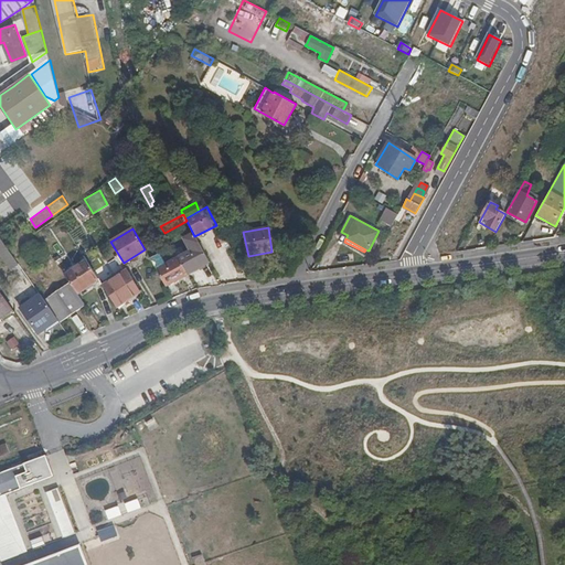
[(18,264),(1,241),(0,241),(0,253),(10,268),(18,264)]
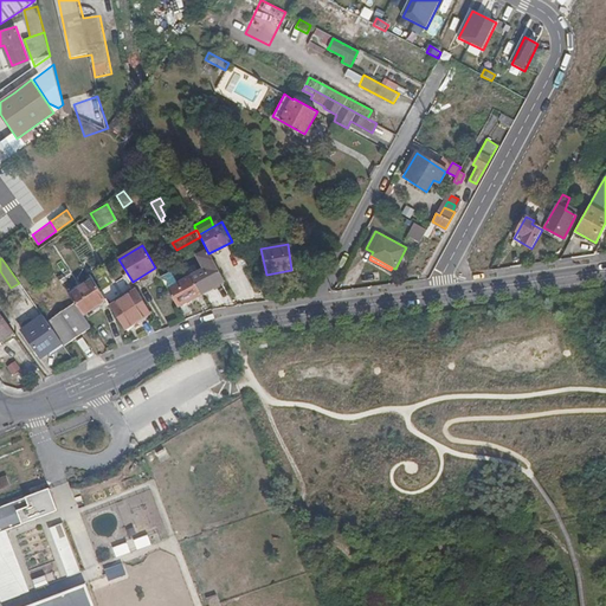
[(252,283),(239,258),(230,263),(243,288),(252,283)]
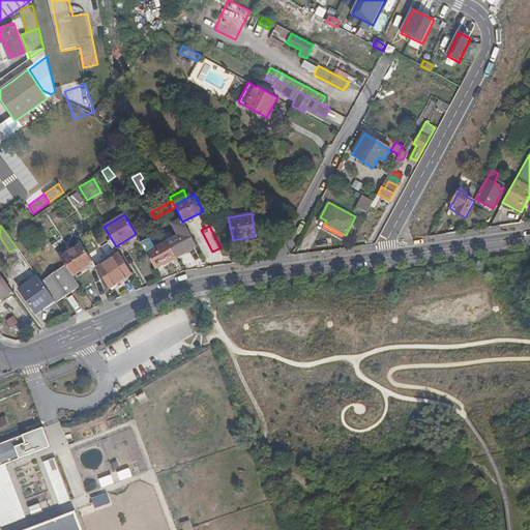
[(176,257),(196,246),(187,230),(167,241),(176,257)]
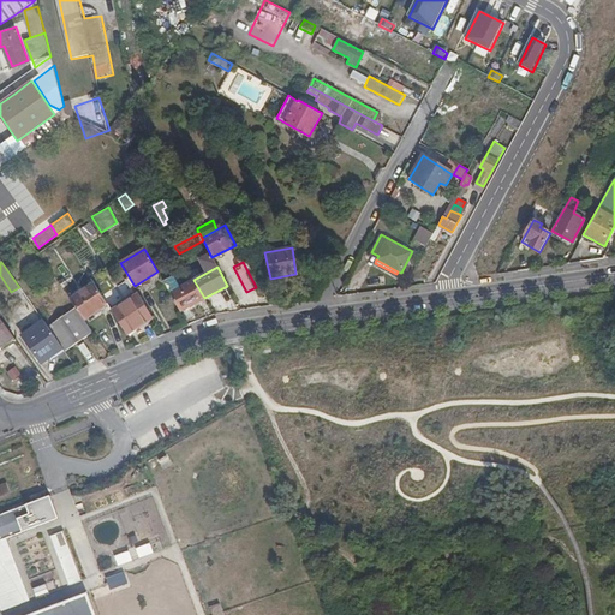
[(180,311),(204,298),(193,280),(179,287),(172,275),(162,280),(180,311)]
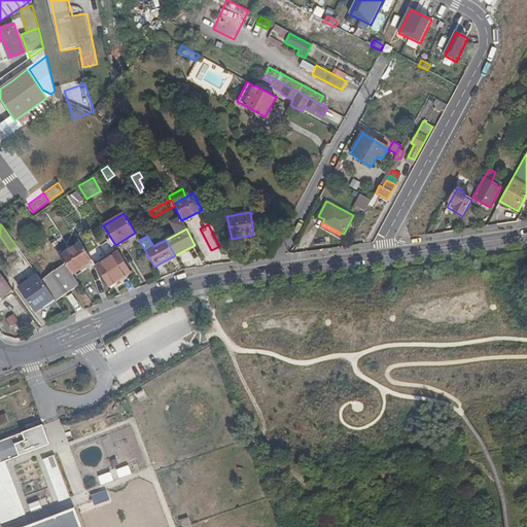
[(65,264),(71,274),(92,260),(80,243),(59,256),(65,264)]
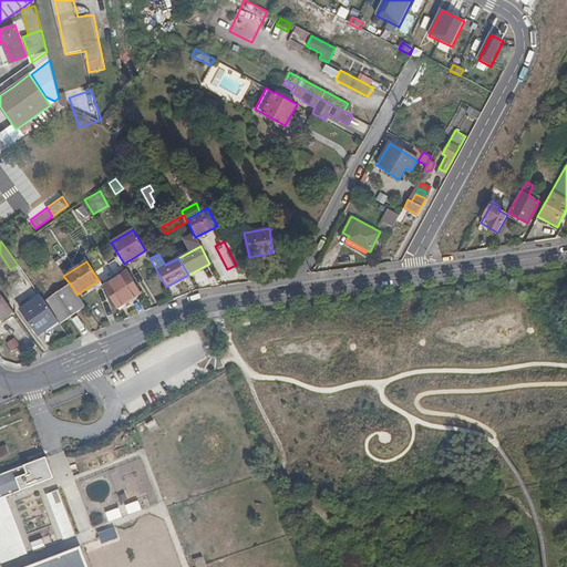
[(116,308),(141,292),(129,271),(103,287),(116,308)]
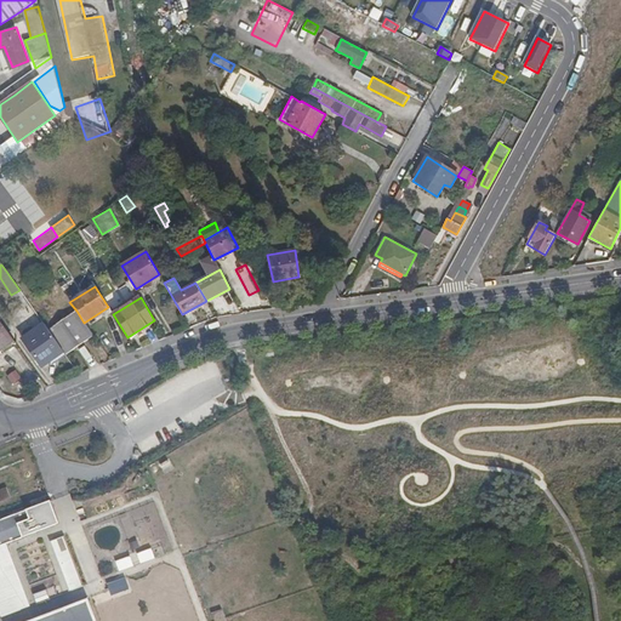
[(64,354),(92,335),(84,323),(77,311),(47,330),(63,352),(64,354)]
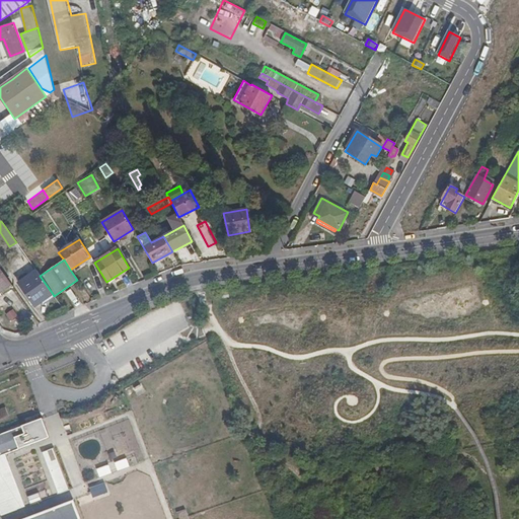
[(0,293),(12,285),(0,269),(0,293)]
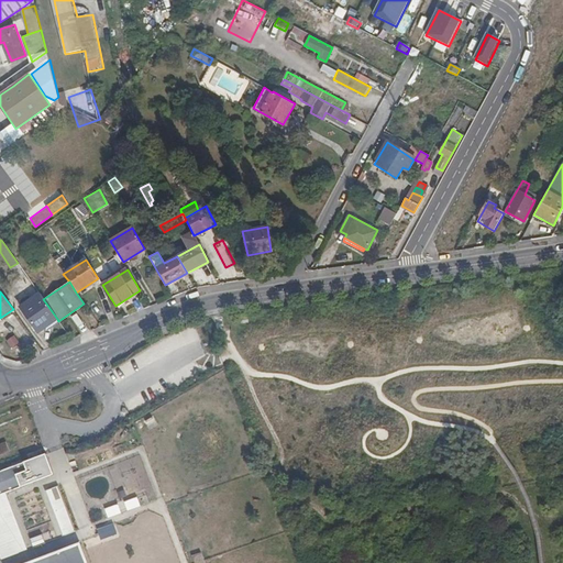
[(37,332),(57,319),(43,299),(40,295),(21,308),(37,332)]
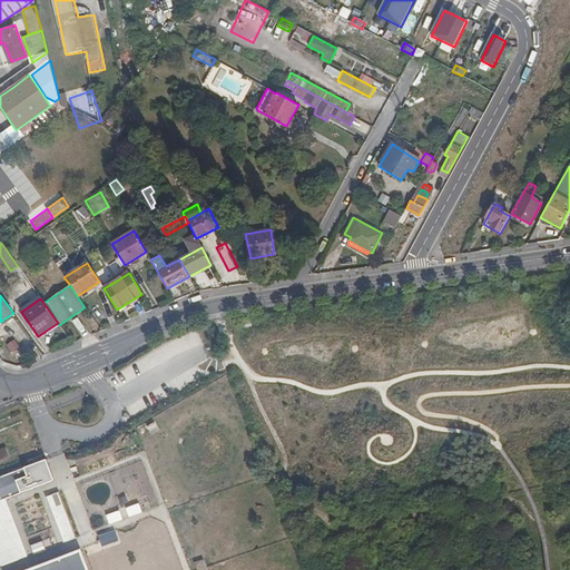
[(15,342),(8,346),(12,352),(19,347),(15,342)]
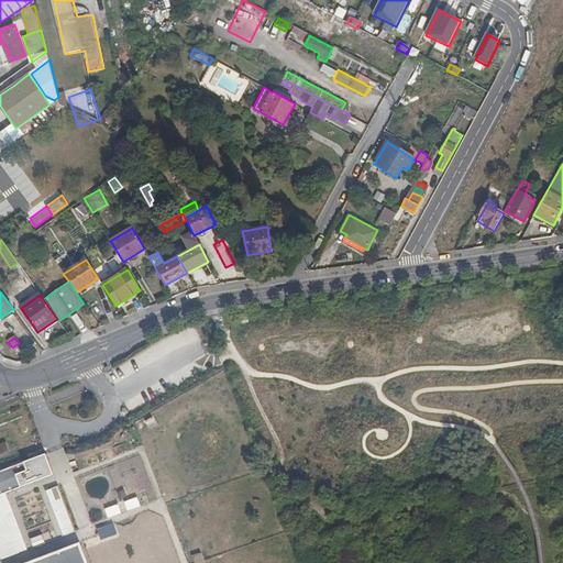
[(0,455),(11,453),(8,443),(0,444),(0,455)]
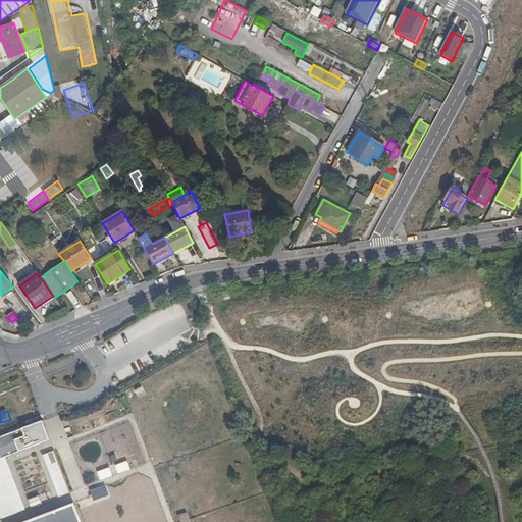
[(72,411),(64,414),(67,423),(75,419),(72,411)]
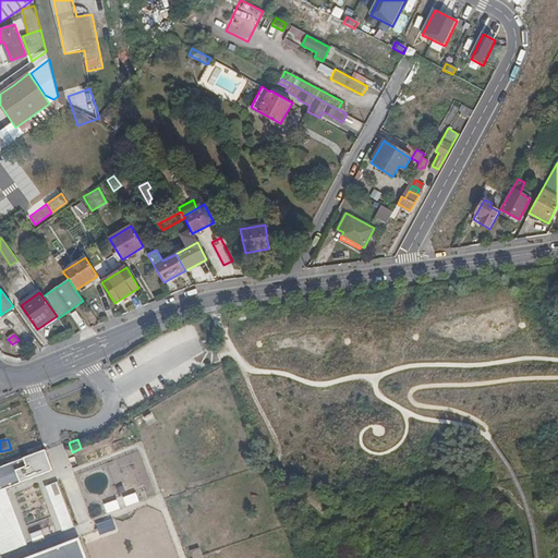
[(48,472),(52,471),(45,450),(40,451),(48,472)]
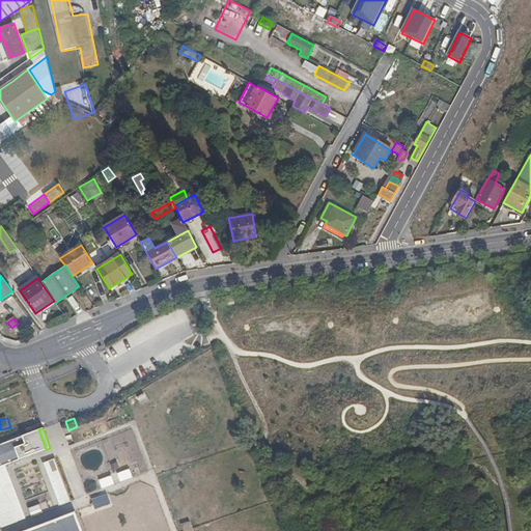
[(46,449),(38,429),(0,444),(0,524),(1,528),(24,519),(4,466),(9,464),(7,458),(18,454),(20,459),(46,449)]
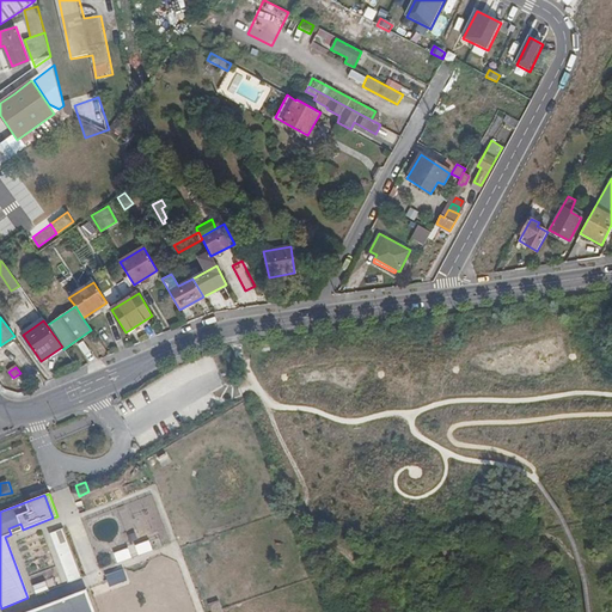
[(90,528),(106,548),(124,532),(108,512),(90,528)]
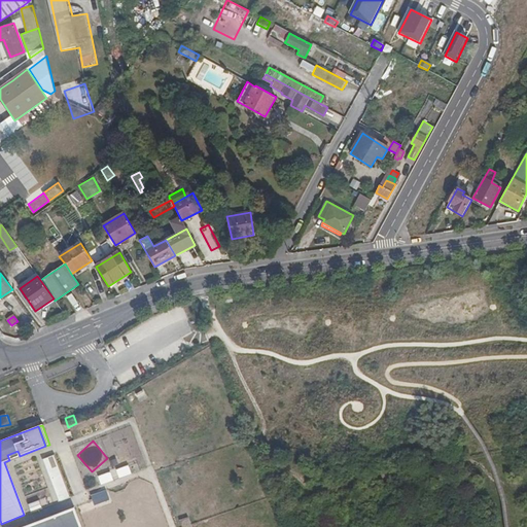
[(18,451),(7,455),(9,460),(20,456),(18,451)]
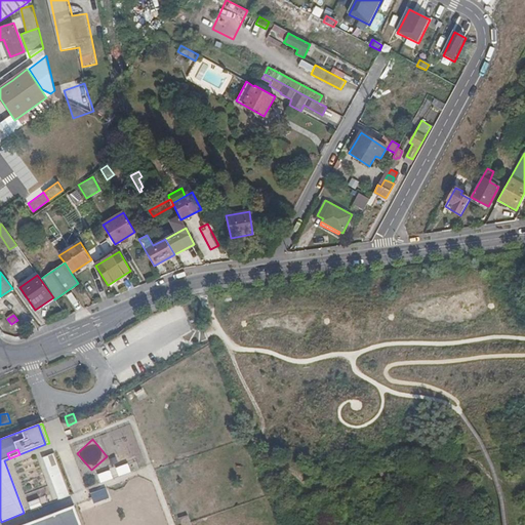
[(44,456),(61,498),(70,495),(54,452),(44,456)]
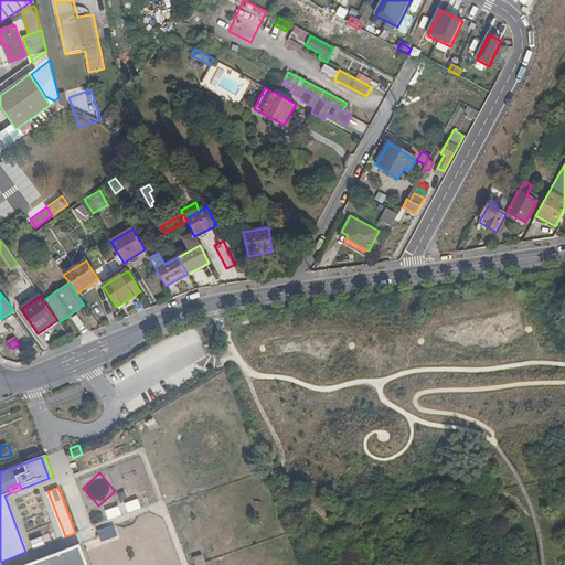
[(124,503),(127,511),(140,507),(137,499),(124,503)]
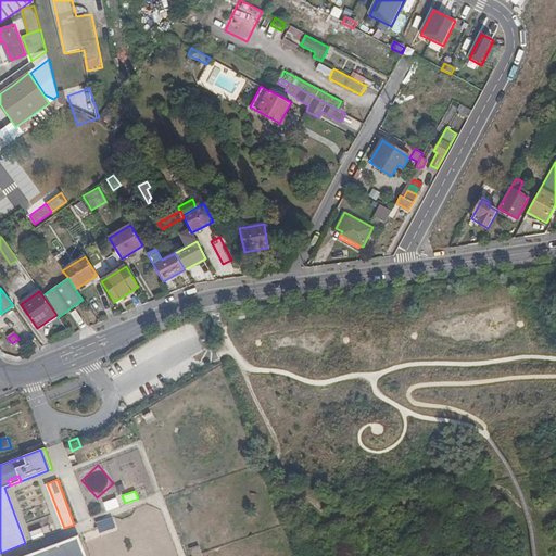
[(103,503),(106,510),(118,505),(116,497),(103,503)]
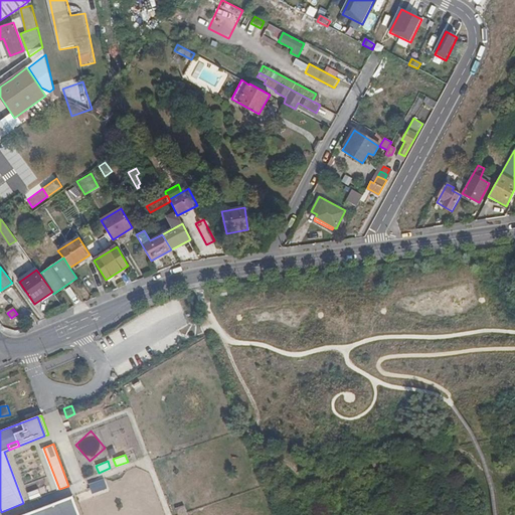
[(89,485),(92,492),(104,488),(101,480),(89,485)]
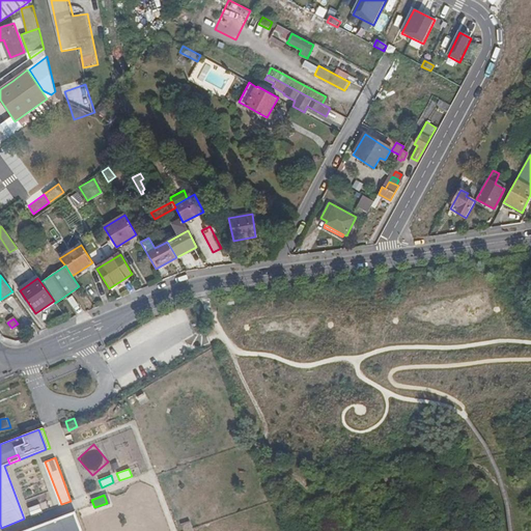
[(28,507),(31,516),(43,511),(39,503),(28,507)]
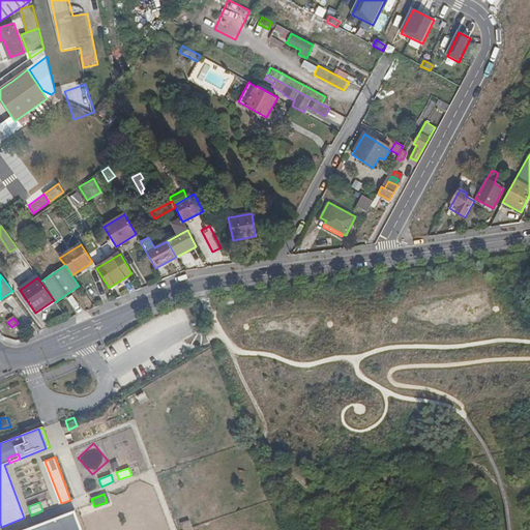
[(83,529),(76,510),(75,510),(75,511),(26,529),(83,529)]
